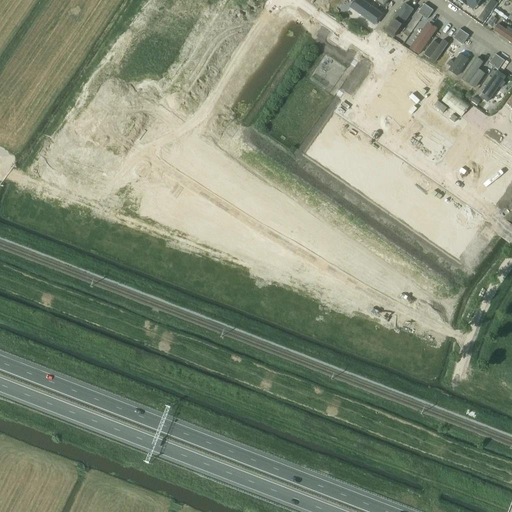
[(360,0),(356,0),(351,8),(376,26),(383,16),(360,0)]
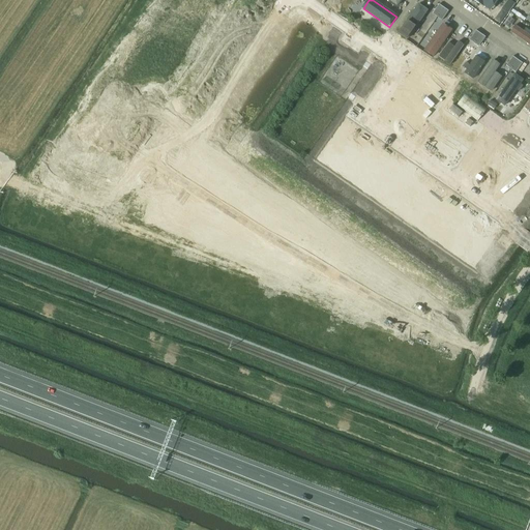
[(471,0),(490,13),(499,0),(471,0)]
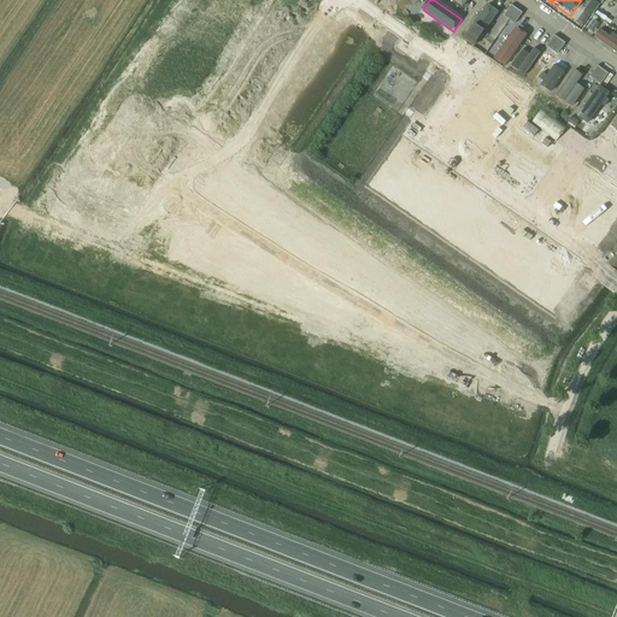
[(599,4),(593,0),(592,0),(585,12),(591,16),(599,4)]
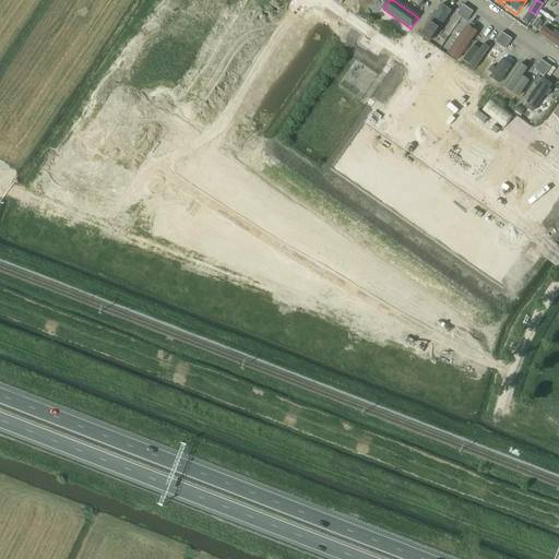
[(456,15),(461,19),(468,8),(463,4),(456,15)]
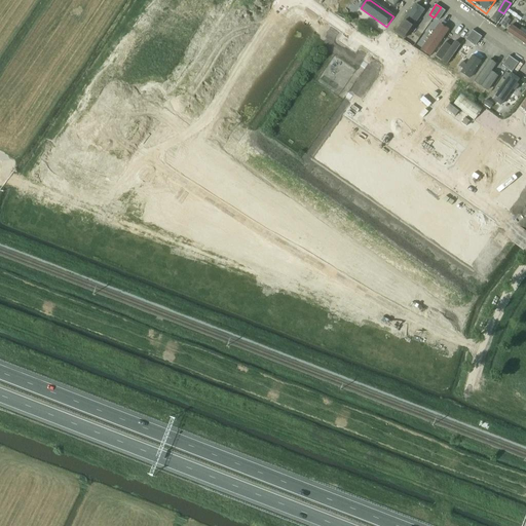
[(424,11),(415,5),(395,33),(405,40),(424,11)]
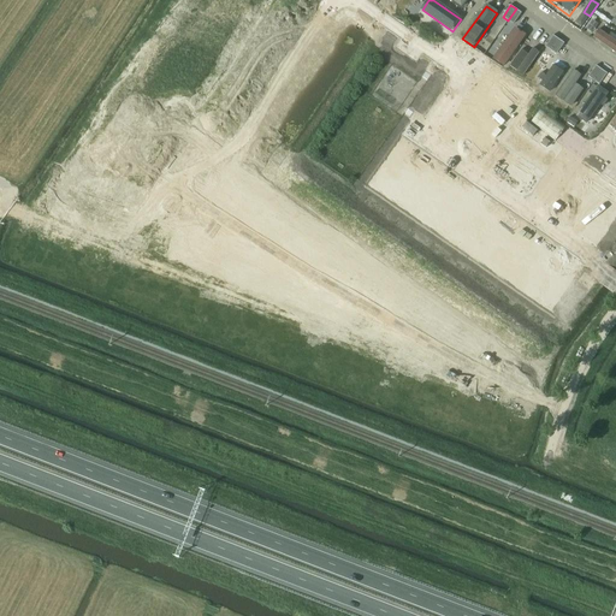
[(516,9),(508,21),(514,24),(521,13),(516,9)]
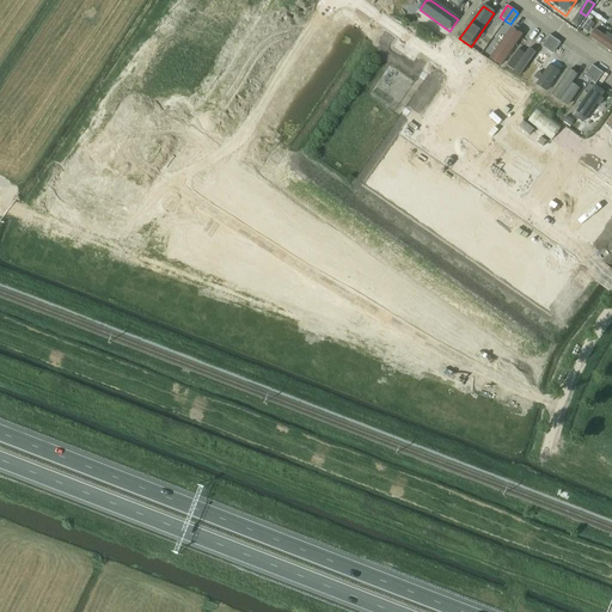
[(513,28),(490,60),(502,69),(525,37),(513,28)]
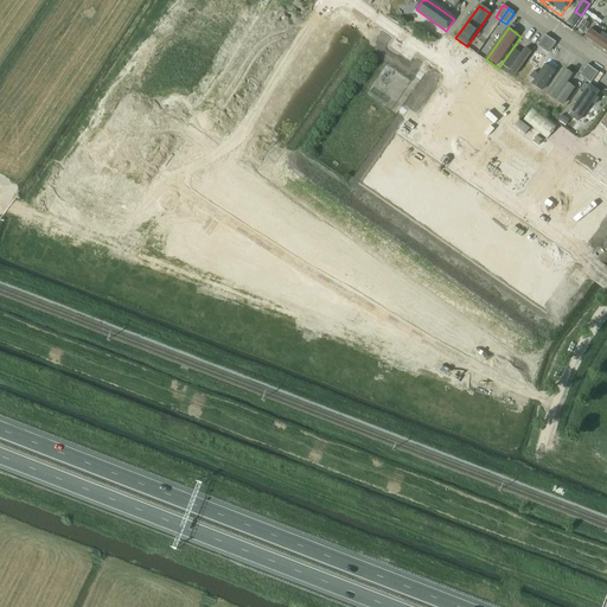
[(590,31),(585,38),(606,53),(606,37),(602,34),(600,38),(590,31)]
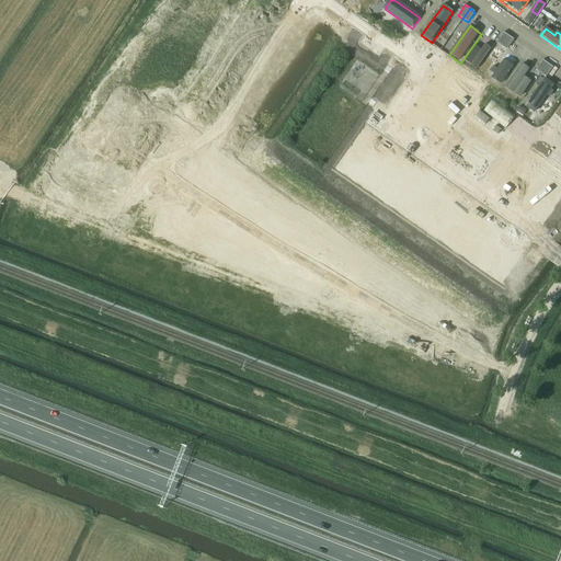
[(496,43),(502,46),(508,36),(504,32),(496,43)]
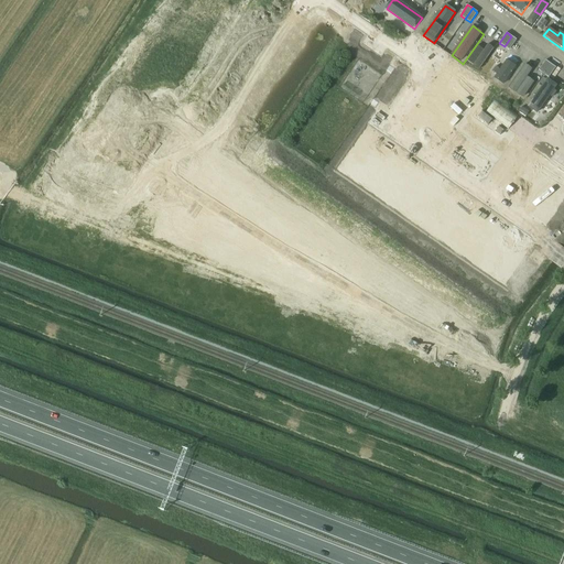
[(511,36),(505,46),(509,50),(517,40),(511,36)]
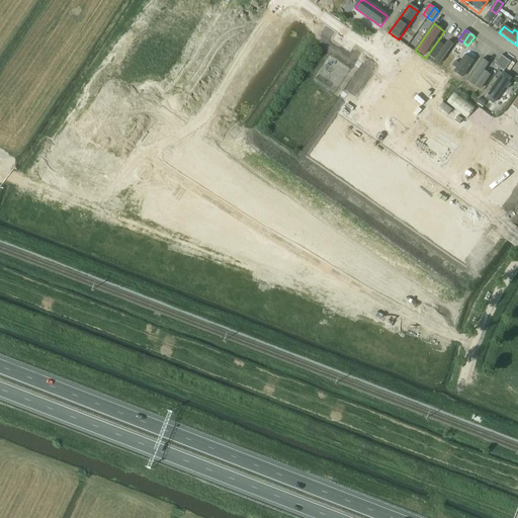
[(439,44),(430,58),(441,66),(454,46),(449,42),(445,48),(439,44)]
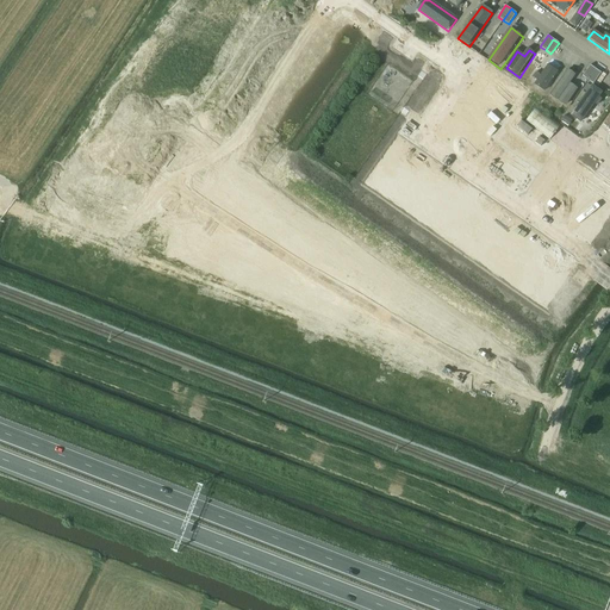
[(536,83),(534,87),(543,94),(564,67),(554,61),(541,79),(535,75),(531,81),(536,83)]
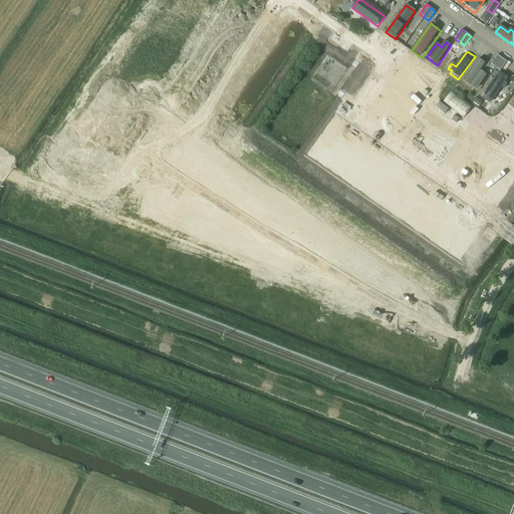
[(491,64),(495,67),(502,58),(497,54),(491,64)]
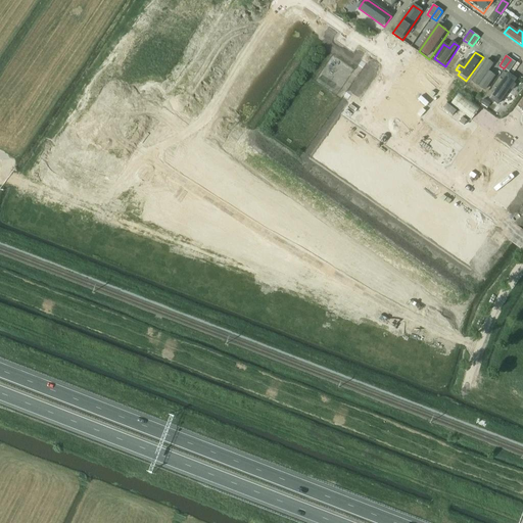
[(511,59),(504,68),(509,72),(515,62),(511,59)]
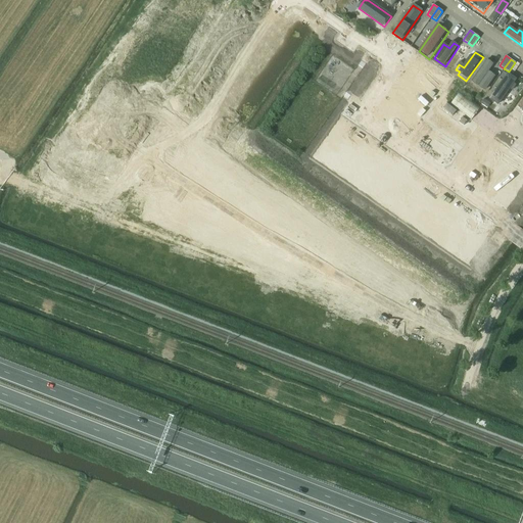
[(487,61),(472,84),(485,93),(495,77),(489,73),(493,66),(487,61)]
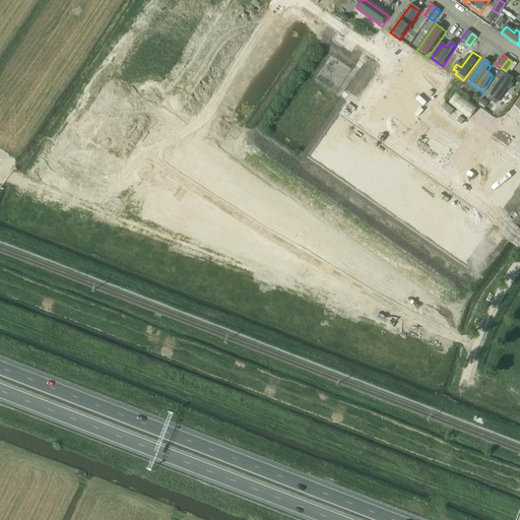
[(447,74),(442,80),(447,84),(452,77),(447,74)]
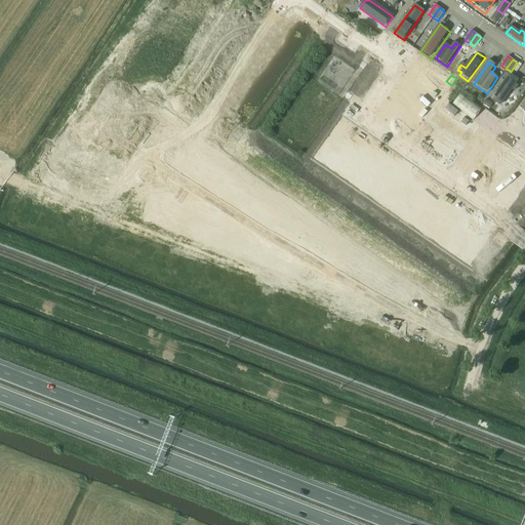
[(510,75),(491,102),(500,109),(512,93),(515,95),(520,87),(518,86),(520,82),(510,75)]
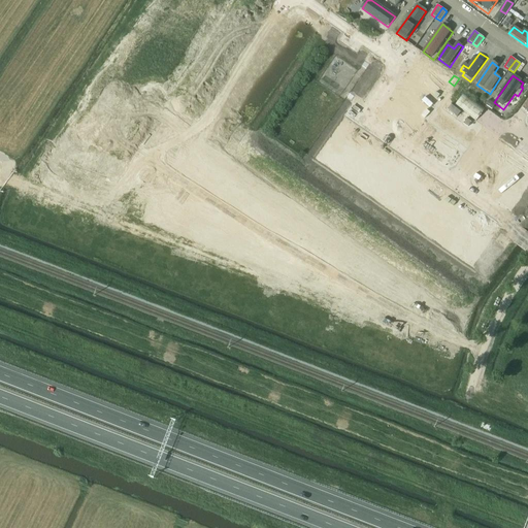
[(464,93),(455,105),(475,122),(485,108),(464,93)]
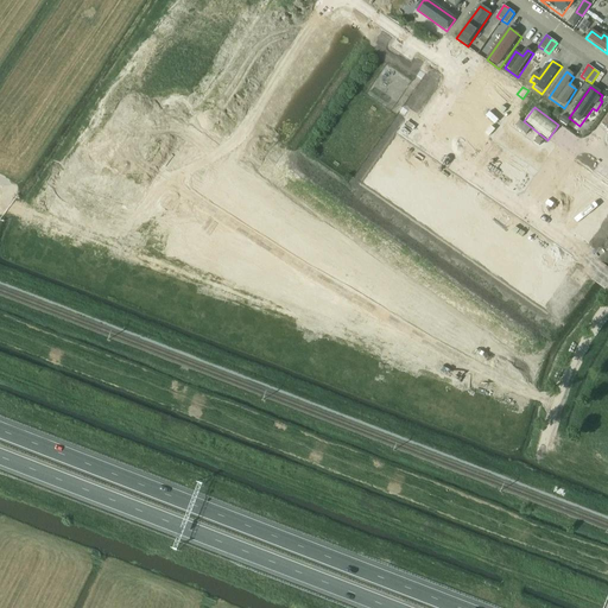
[(505,112),(499,120),(505,124),(511,115),(505,112)]
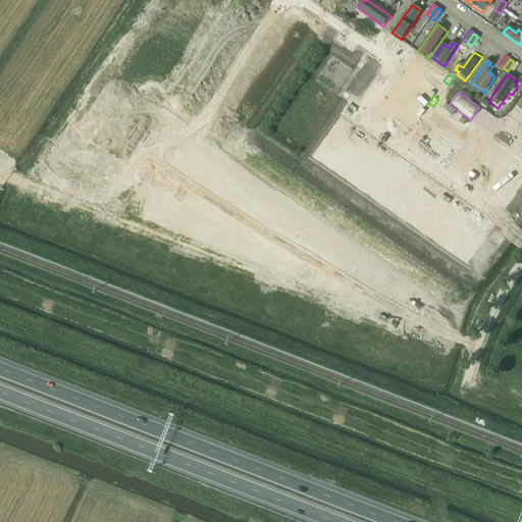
[(482,99),(479,104),(485,108),(489,103),(482,99)]
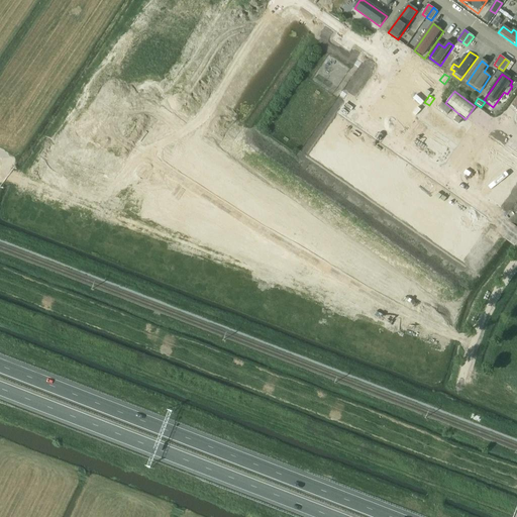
[(414,116),(409,123),(414,127),(419,120),(414,116)]
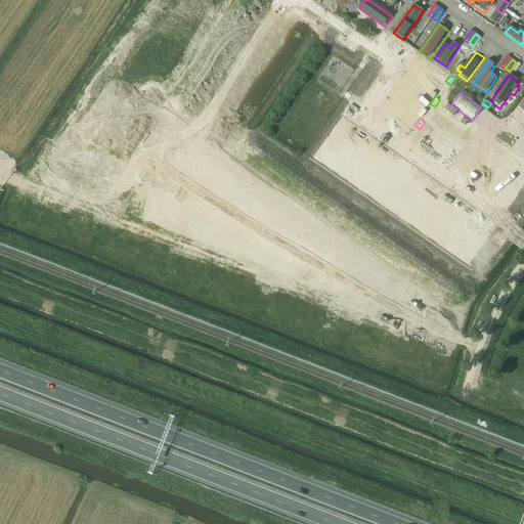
[(468,121),(463,118),(460,122),(465,126),(468,121)]
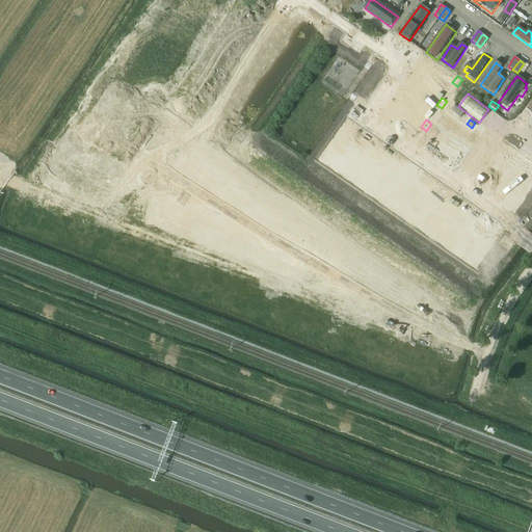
[(431,124),(426,131),(431,134),(436,128),(431,124)]
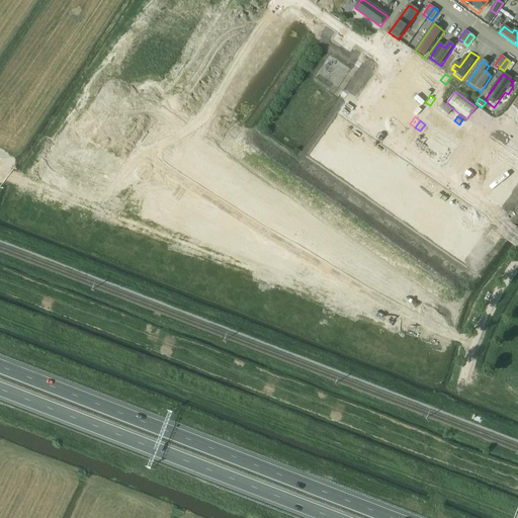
[(329,158),(326,163),(332,167),(336,162),(329,158)]
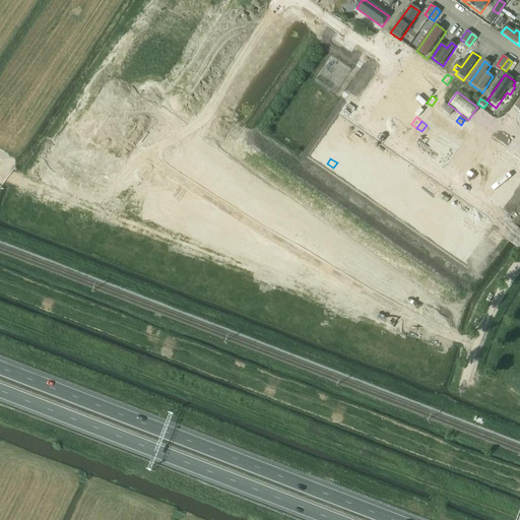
[(351,173),(348,178),(355,183),(359,178),(351,173)]
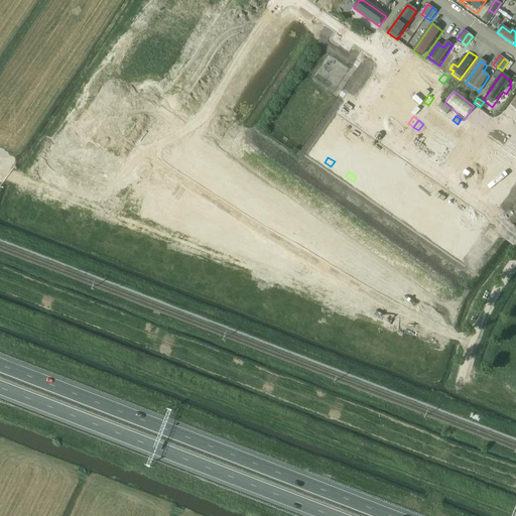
[(505,180),(501,186),(506,190),(510,183),(505,180)]
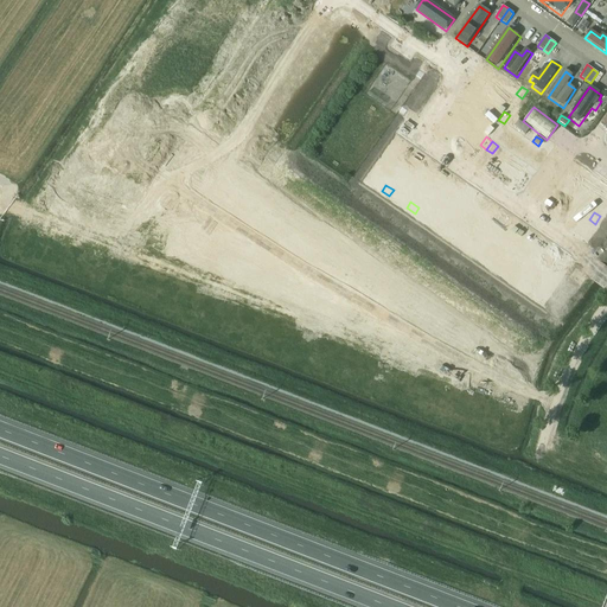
[(436,219),(432,225),(440,231),(443,225),(436,219)]
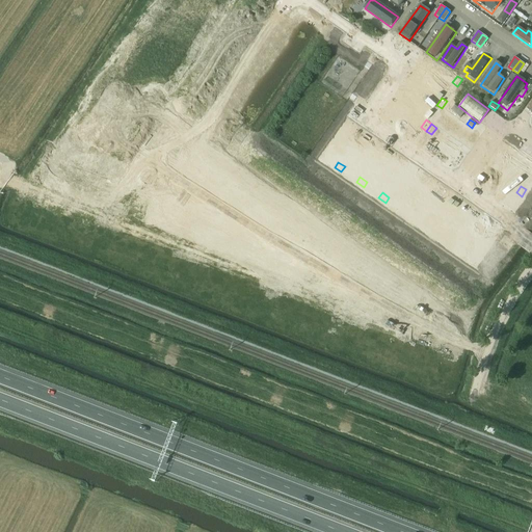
[(404,208),(401,213),(407,218),(411,213),(404,208)]
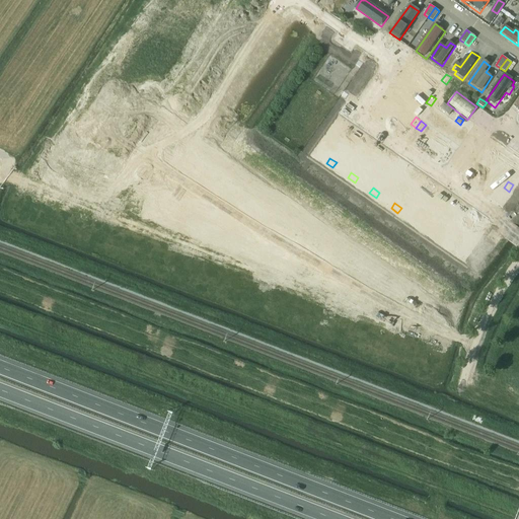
[(416,218),(413,223),(420,227),(423,222),(416,218)]
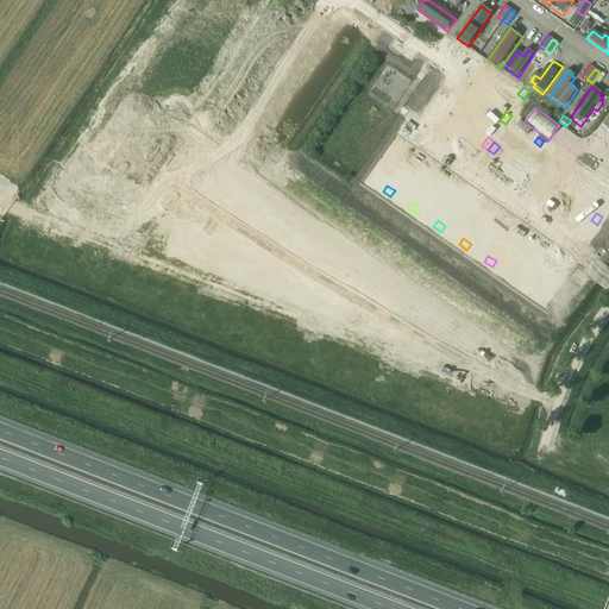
[(514,274),(509,280),(518,284),(522,278),(514,274)]
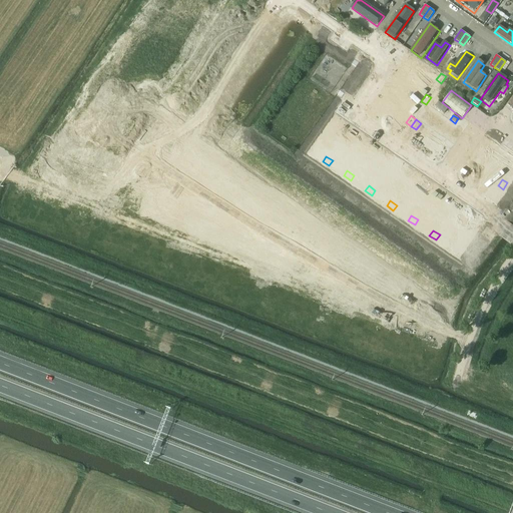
[(454,244),(451,249),(457,254),(461,249),(454,244)]
